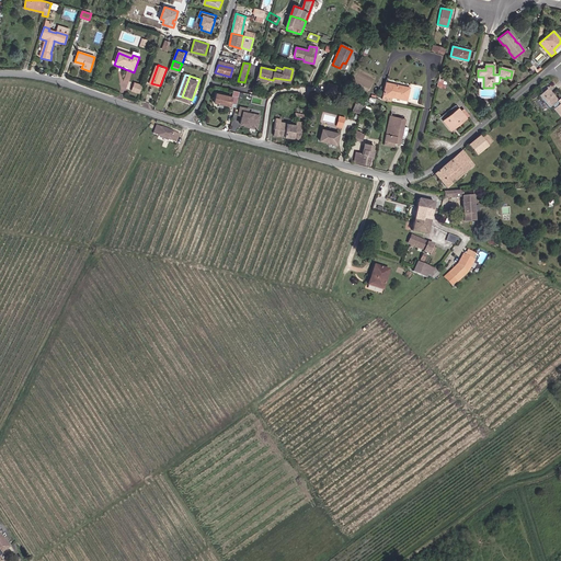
[(142,86),(134,82),(132,91),(140,94),(142,86)]
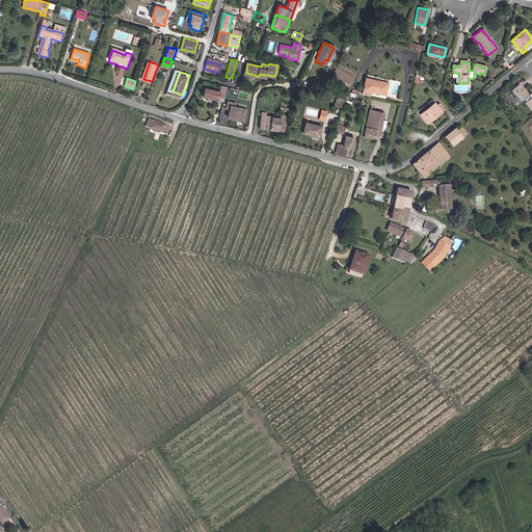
[(367,80),(364,91),(371,92),(386,96),(388,84),(367,80)]
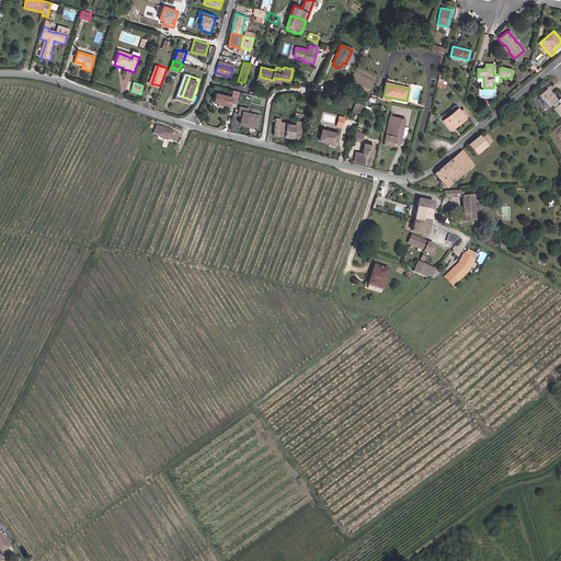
[(553,104),(558,100),(559,100),(552,91),(548,95),(545,91),(540,94),(551,106),(553,104)]
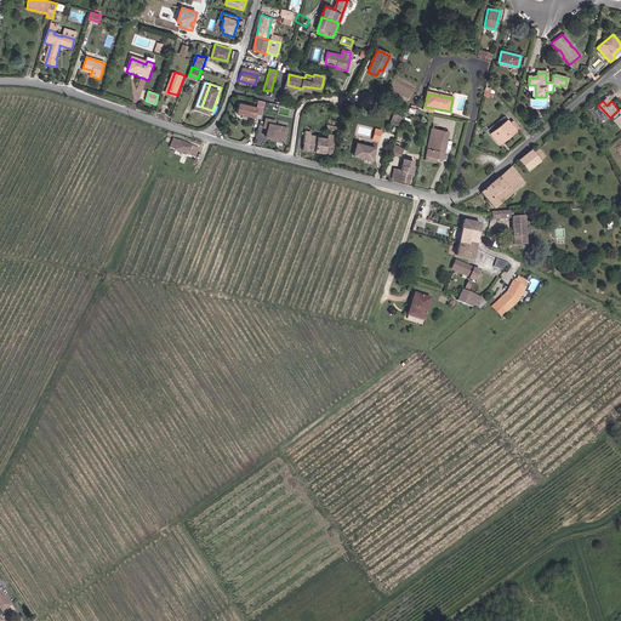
[(255,114),(257,108),(256,108),(239,103),(238,112),(240,113),(243,114),(243,113),(250,115),(249,117),(255,118),(255,114)]
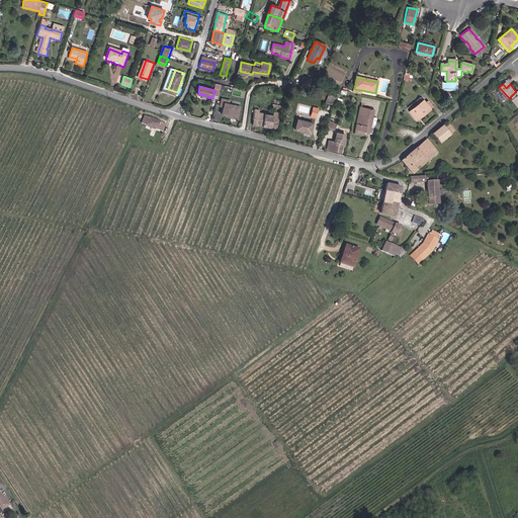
[(343,99),(337,97),(334,104),(340,106),(343,99)]
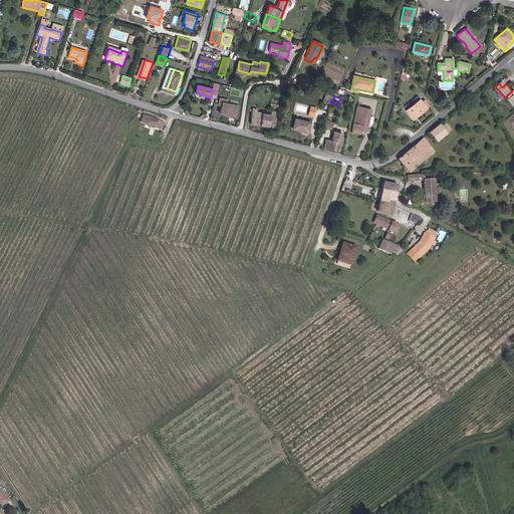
[(235,118),(238,106),(227,103),(228,100),(220,98),(218,105),(222,106),(220,113),(225,114),(228,114),(228,115),(229,115),(229,116),(235,118)]
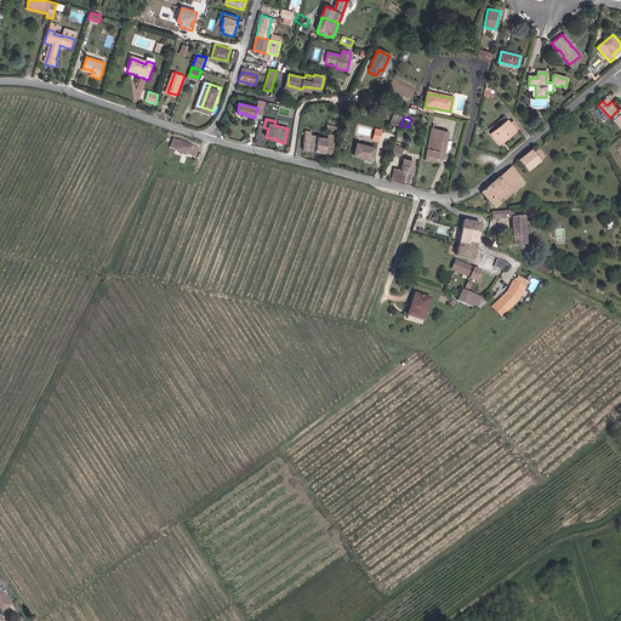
[(500,147),(516,132),(510,125),(506,121),(490,135),(500,147)]
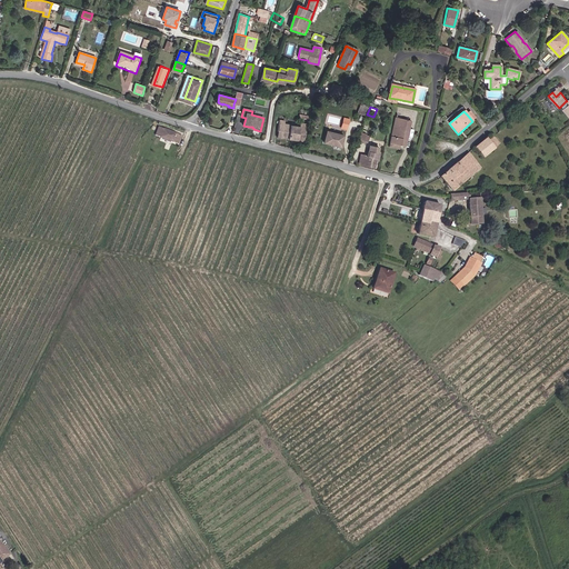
[(467,115),(472,121),(476,118),(470,111),(467,115)]
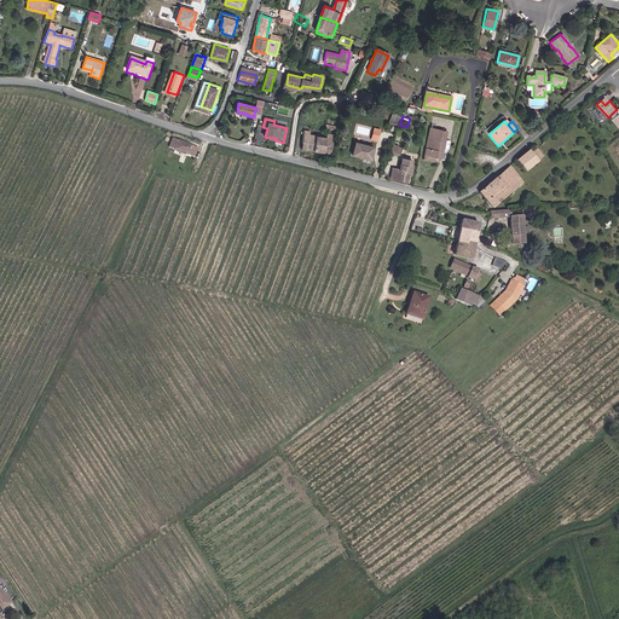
[(429,127),(423,156),(435,158),(439,160),(445,131),(429,127)]
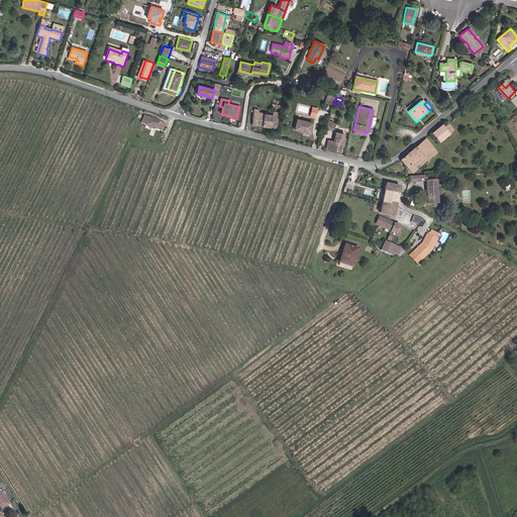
[(318,108),(312,107),(310,117),(316,118),(318,108)]
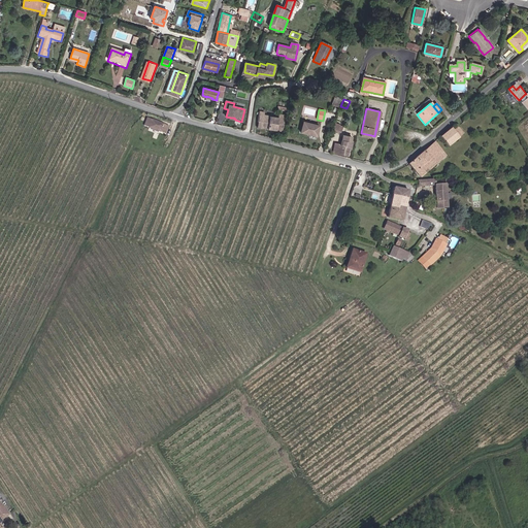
[(282,133),(286,120),(265,114),(266,111),(261,110),(258,121),(263,122),(261,128),(282,133)]
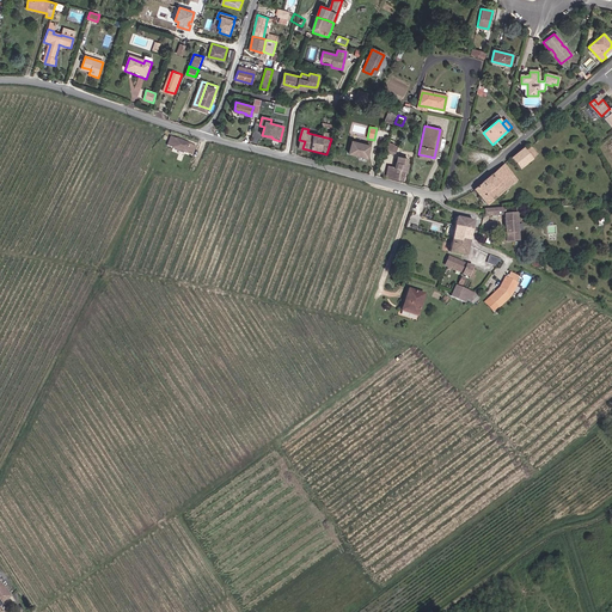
[(194,154),(197,146),(172,135),(169,144),(194,154)]
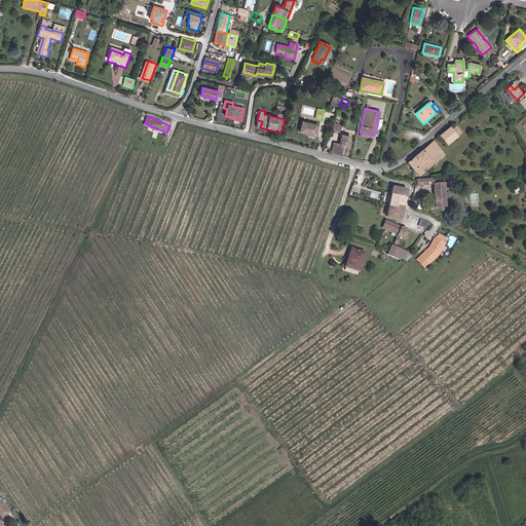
[(317,126),(302,122),(300,132),(315,137),(317,126)]
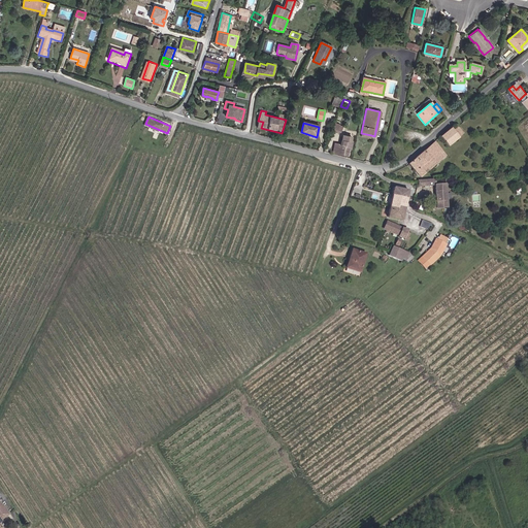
[(338,125),(334,123),(331,132),(340,135),(343,127),(338,125)]
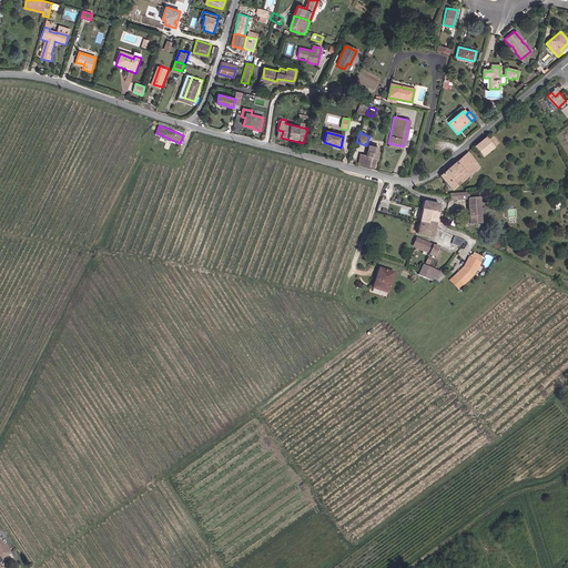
[(487,142),(494,150),(498,145),(493,138),(487,142)]
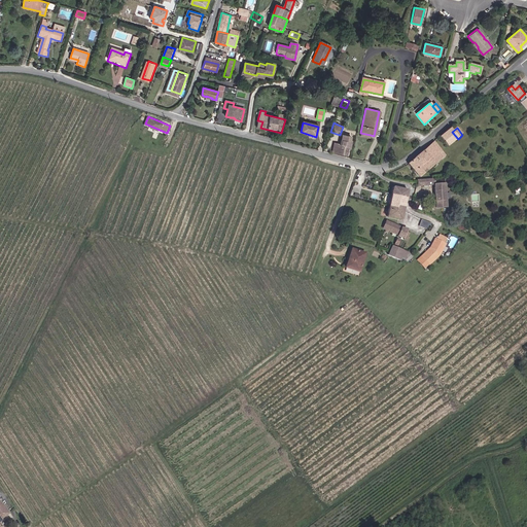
[(449,129),(437,138),(448,148),(458,139),(452,132),(449,129)]
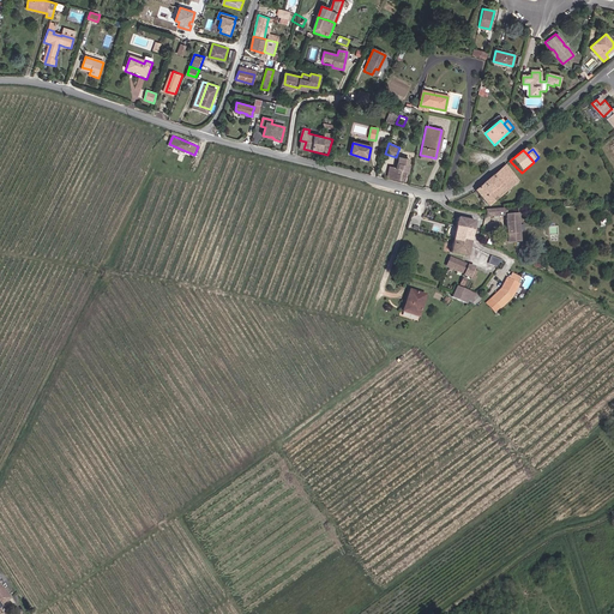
[(398,166),(397,169),(407,172),(407,176),(409,176),(411,168),(408,167),(398,166)]
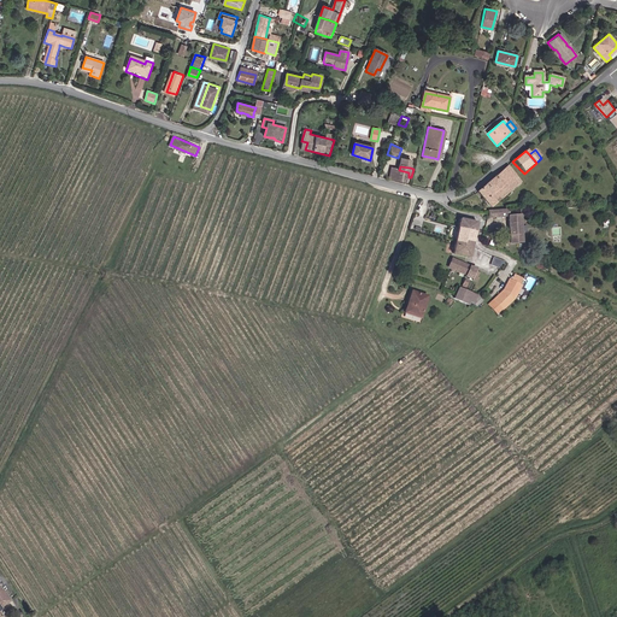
[(521,183),(506,166),(477,192),(491,209),(521,183)]
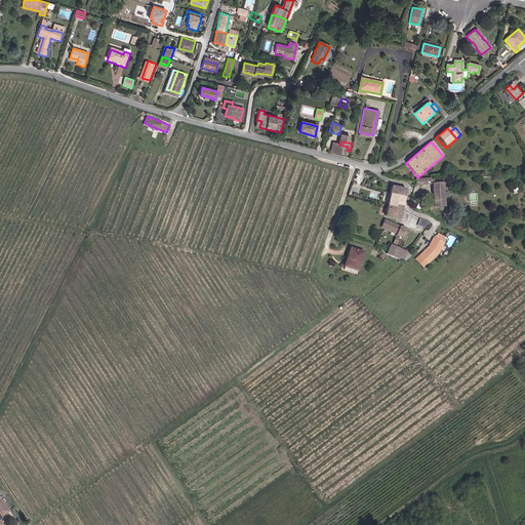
[(331,152),(337,154),(339,145),(333,144),(331,152)]
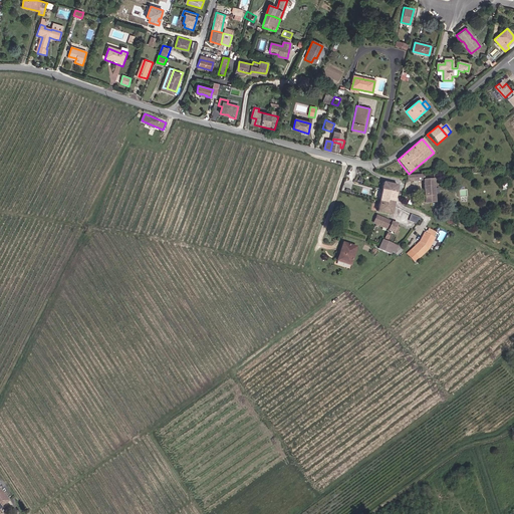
[(332,142),(330,151),(338,153),(340,148),(340,144),(332,142)]
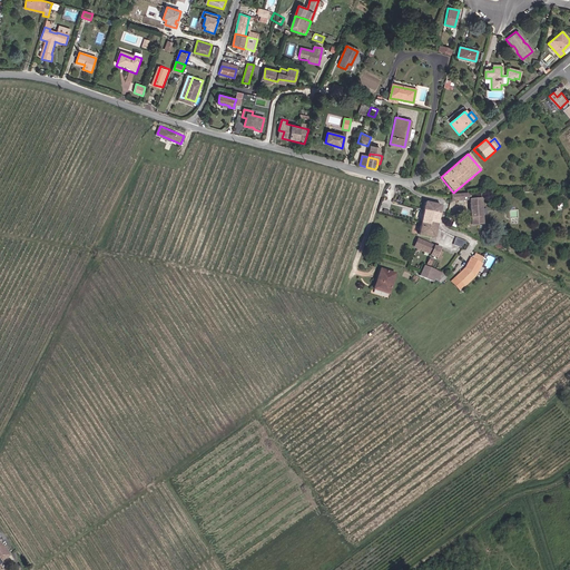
[(480,198),(469,199),(469,195),(451,196),(451,203),(468,202),(469,226),(482,225),(480,198)]
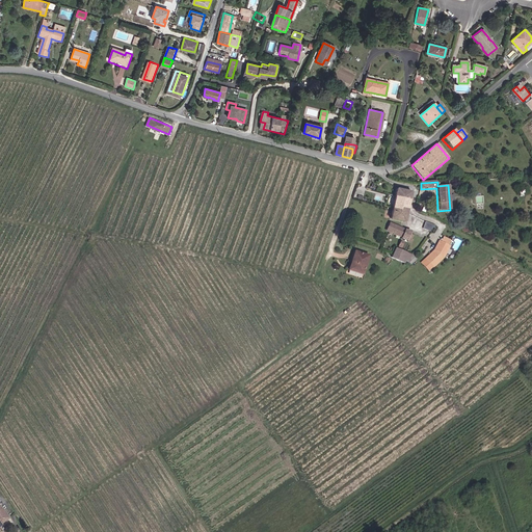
[(396,196),(411,200),(414,192),(398,188),(396,196)]
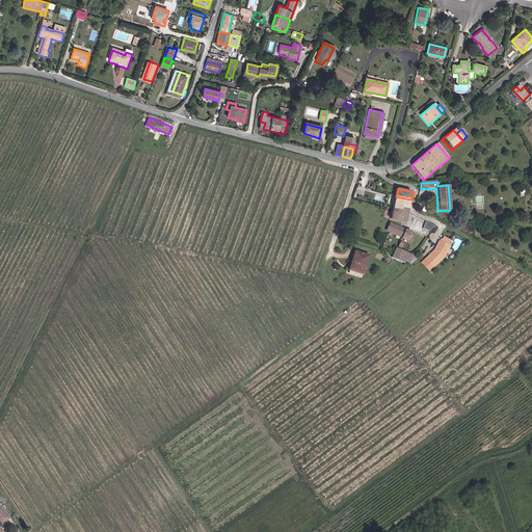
[(408,209),(411,200),(396,196),(393,208),(401,210),(402,207),(408,209)]
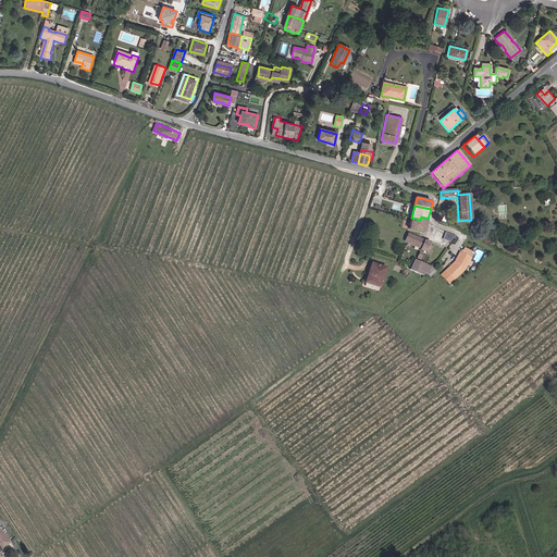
[(428,220),(428,219),(421,217),(420,220),(411,218),(409,230),(424,233),(428,220)]
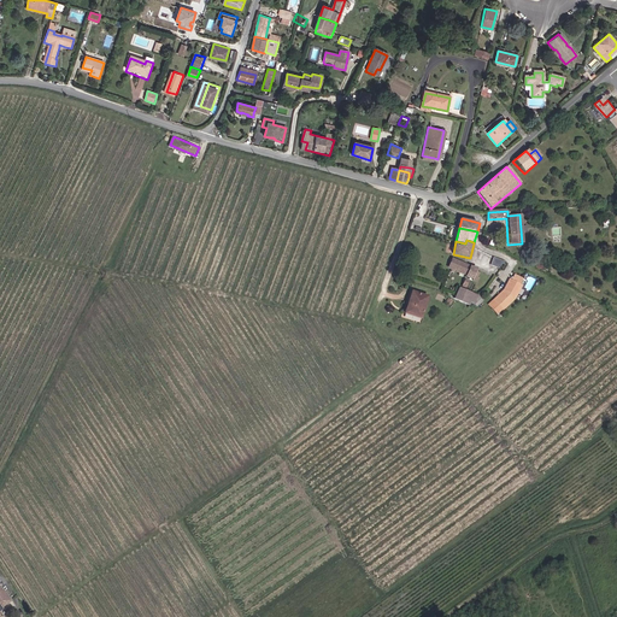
[(493,257),(491,264),(501,268),(504,260),(493,257)]
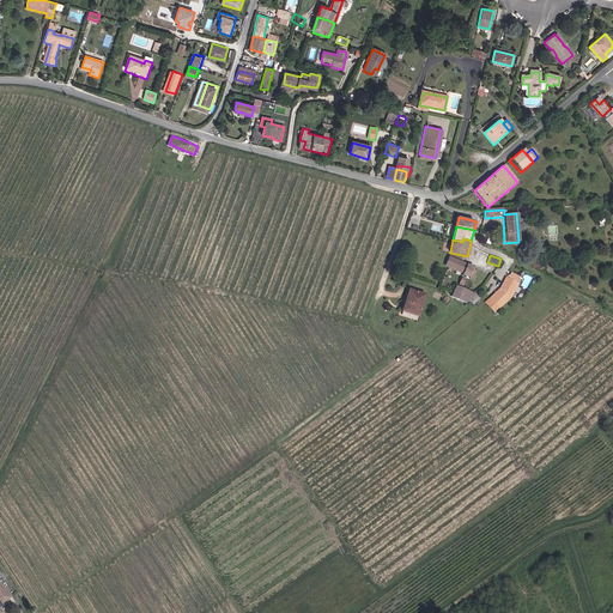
[(450,258),(447,263),(463,272),(463,273),(471,275),(471,278),(474,280),(475,275),(472,273),(474,268),(477,269),(479,266),(475,265),(474,266),(468,263),(467,265),(450,258)]
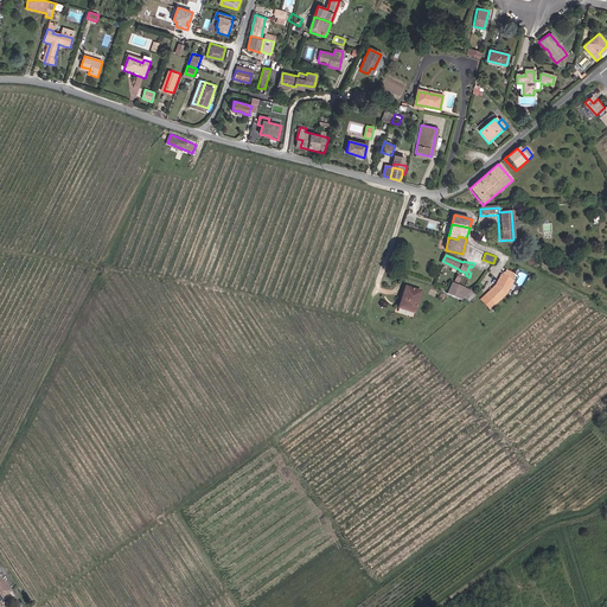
[(508,293),(515,281),(513,280),(517,275),(509,270),(505,275),(504,274),(498,285),(499,286),(497,287),(494,287),(487,294),(483,299),(490,307),(494,302),(496,304),(508,293)]
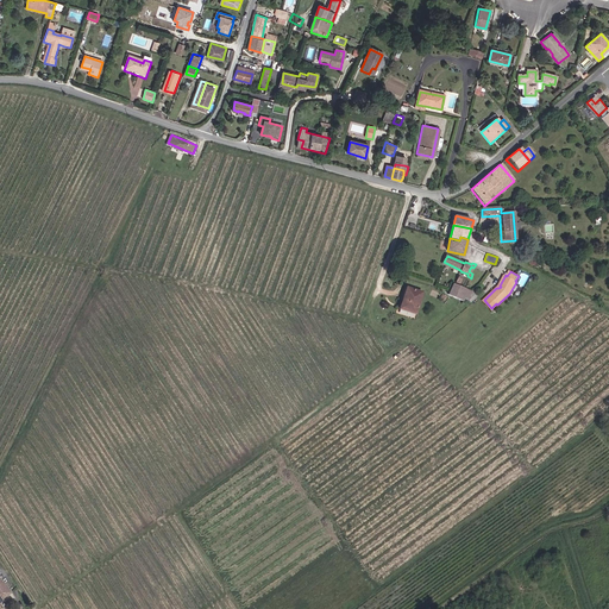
[(470,289),(454,283),(450,295),(465,301),(470,289)]
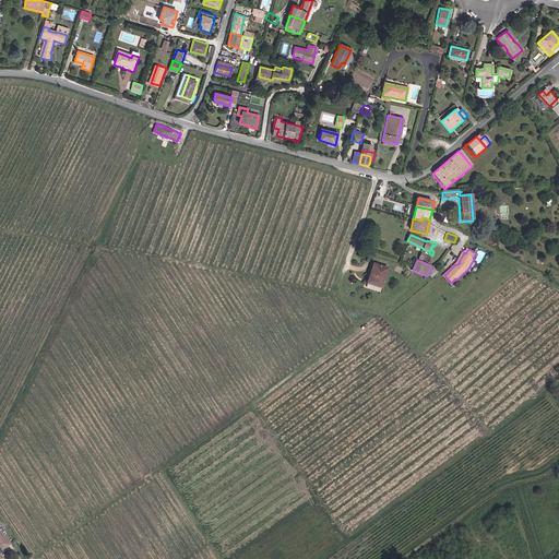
[(383,285),(388,272),(369,265),(365,278),(383,285)]
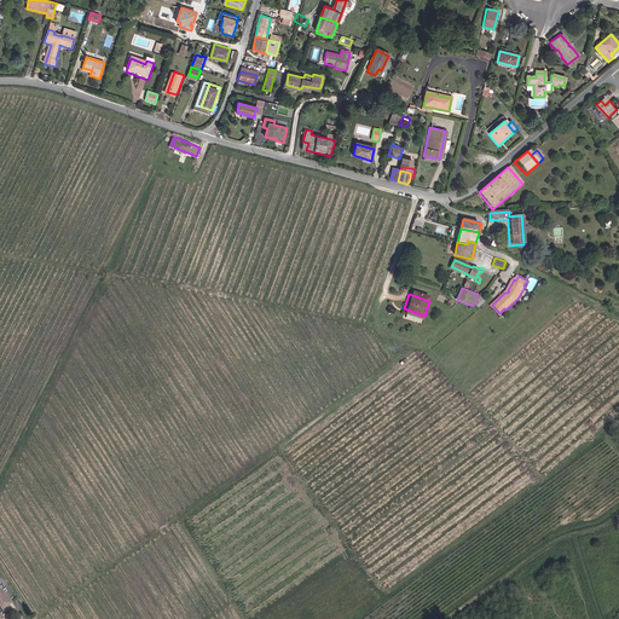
[(0,618),(3,618),(0,617),(4,614),(3,612),(12,605),(0,590),(0,618)]
